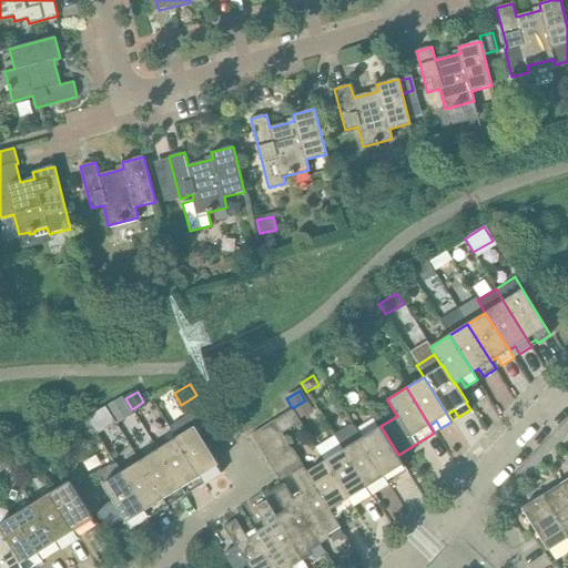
[(122,396),(105,406),(115,422),(132,411),(122,396)]
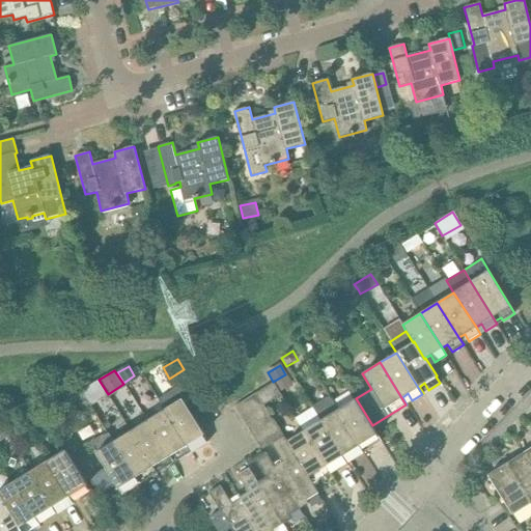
[(99,380),(82,390),(91,407),(109,396),(99,380)]
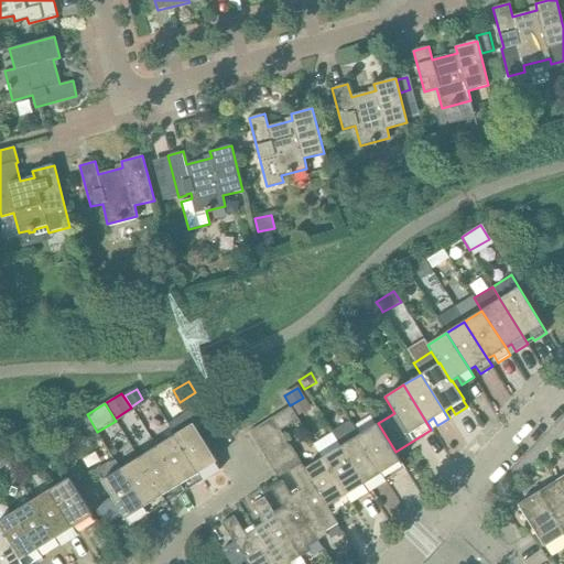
[(216,462),(217,461),(204,440),(218,430),(202,403),(167,424),(175,435),(174,435),(203,480),(221,468),(216,462)]
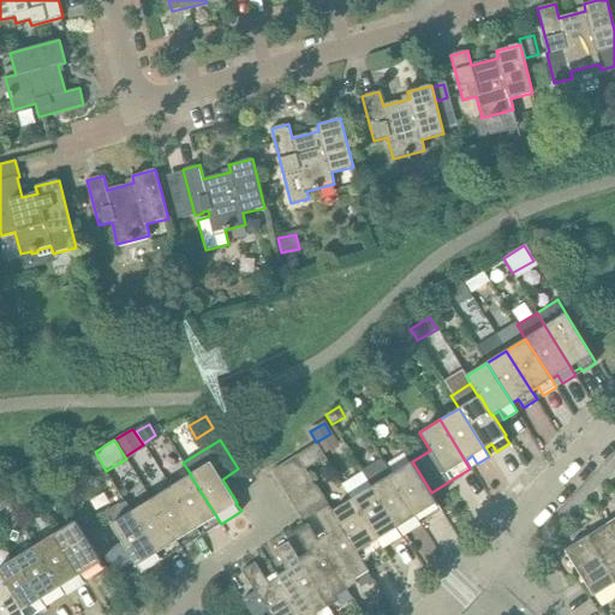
[(316,442),(272,471),(280,483),(305,470),(326,457),(316,442)]
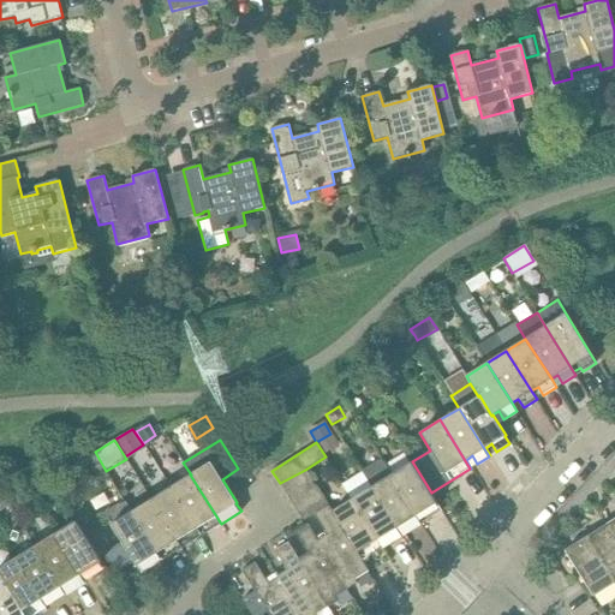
[(382,460),(362,472),(364,476),(371,487),(401,536),(396,527),(404,523),(408,531),(422,524),(390,475),(383,464),(382,460)]
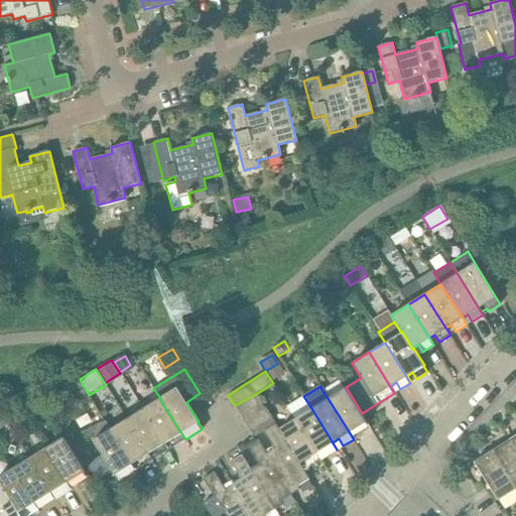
[(346,387),(328,398),(354,439),(354,438),(350,432),(355,428),(359,435),(370,428),(366,421),(367,421),(362,413),(346,387)]
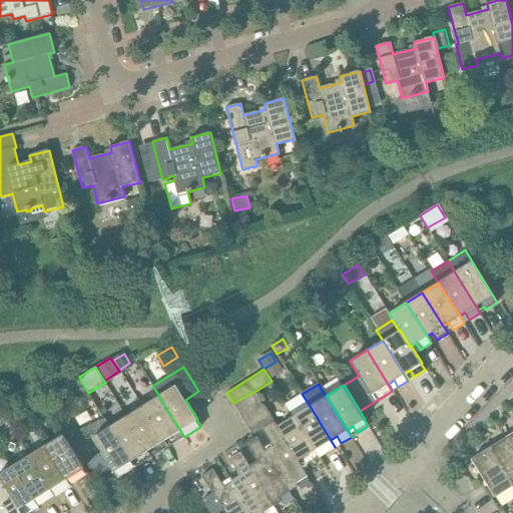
[(36,391),(26,398),(32,408),(42,401),(41,400),(36,391)]
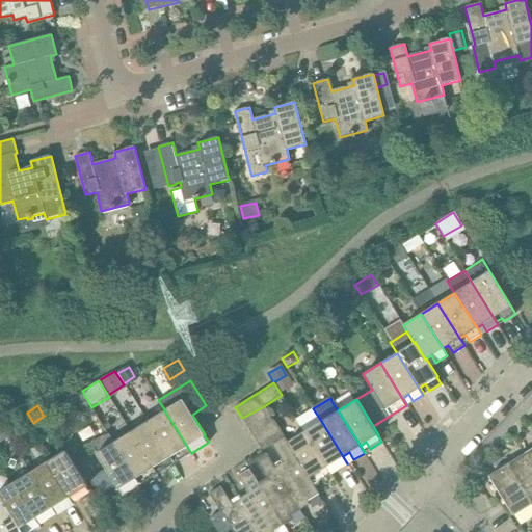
[(270,416),(264,406),(242,418),(248,429),(270,416)]
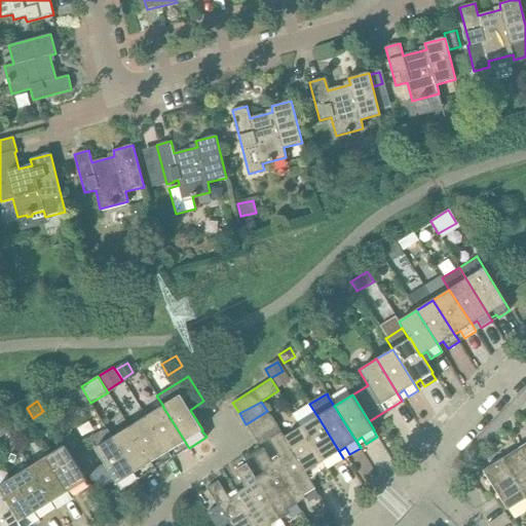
[(146,416),(173,458),(168,451),(174,448),(178,454),(189,448),(162,406),(146,416)]
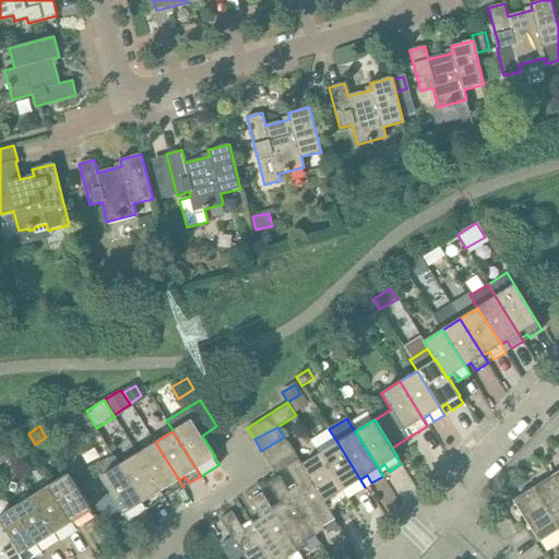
[(290,448),(284,437),(261,451),(269,462),(290,448)]
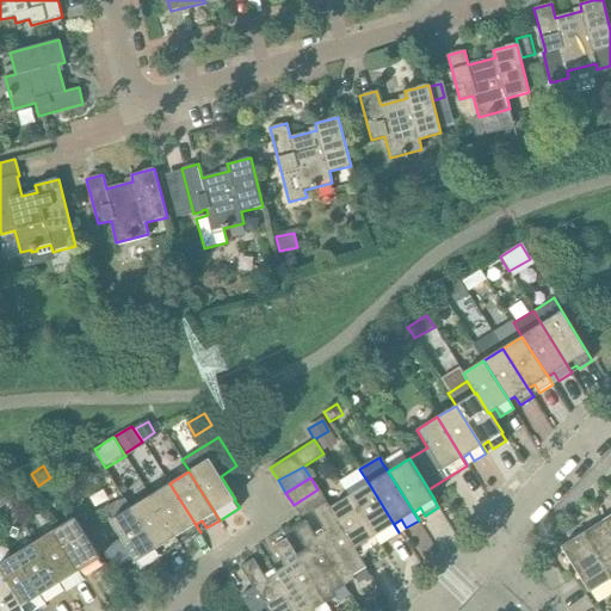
[(150,497),(180,544),(181,544),(176,536),(183,532),(187,541),(201,532),(170,483),(150,497)]
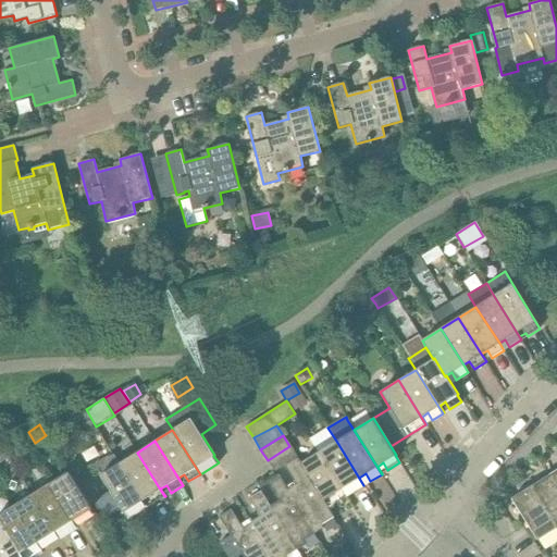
[(353,492),(363,485),(336,441),(319,453),(346,496),(347,496),(342,489),(348,485),(353,492)]
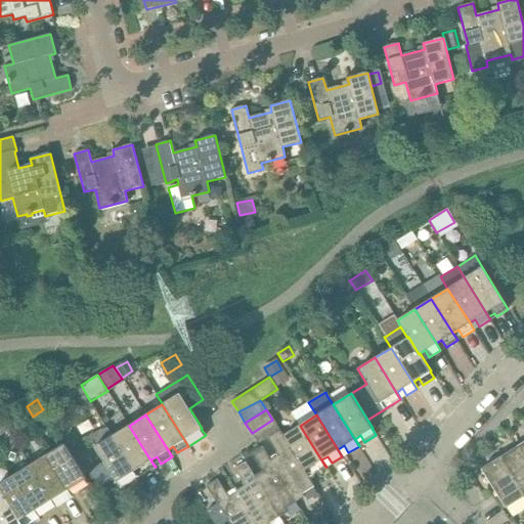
[(113,436),(138,477),(134,470),(139,467),(144,474),(155,467),(129,426),(113,436)]
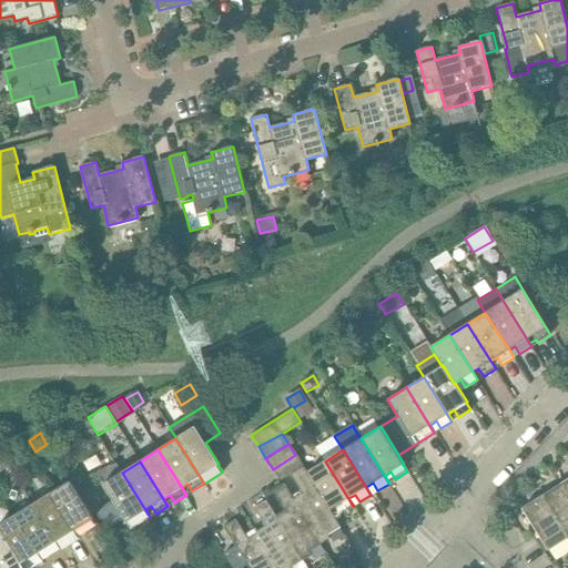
[(353,506),(325,462),(307,472),(331,509),(330,510),(334,517),(353,506)]
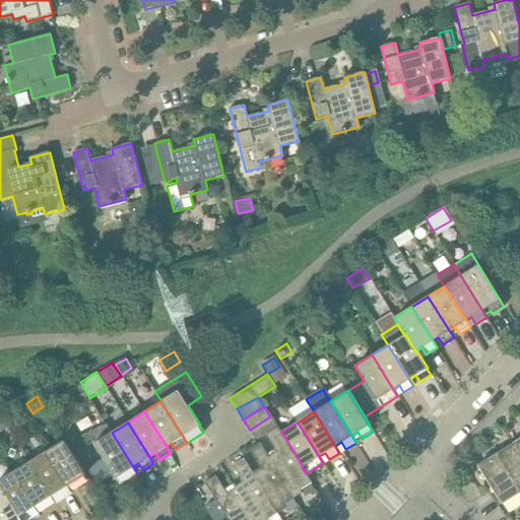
[(82,452),(74,457),(83,470),(87,468),(96,484),(114,474),(120,484),(122,483),(121,481),(125,478),(126,480),(137,473),(112,433),(106,424),(88,435),(104,458),(91,465),(82,452)]
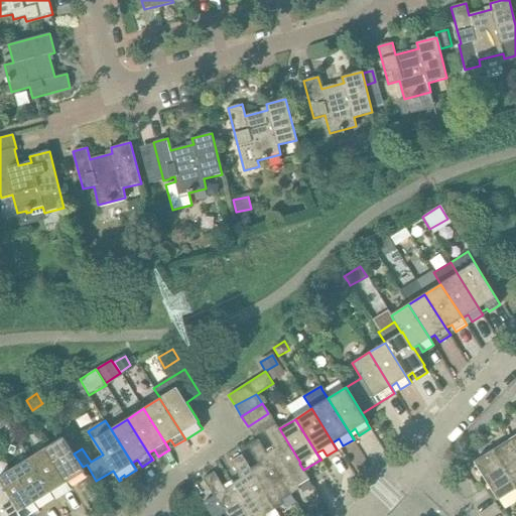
[(258,439),(257,439),(291,494),(300,489),(297,486),(309,479),(303,470),(299,464),(300,463),(279,428),(278,429),(275,424),(263,431),(274,448),(267,454),(258,439)]
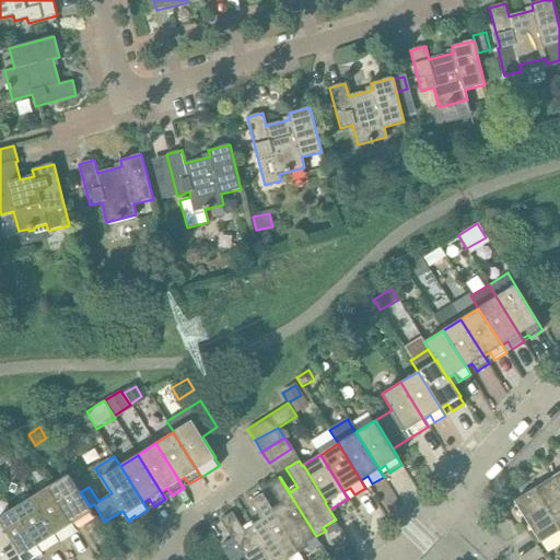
[(50,486),(78,531),(79,529),(74,523),(80,518),(84,526),(96,518),(92,512),(92,511),(90,506),(72,478),(69,475),(50,486)]
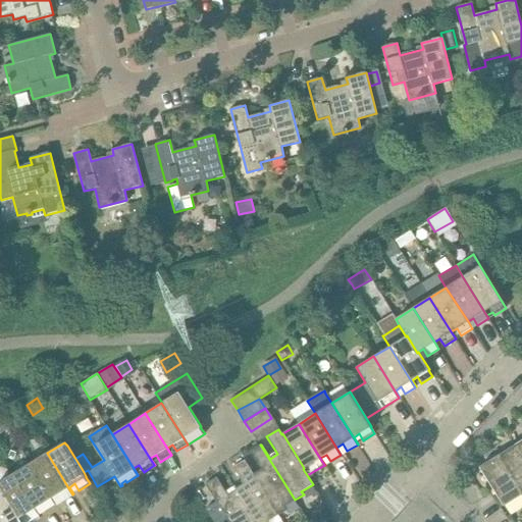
[(510,449),(498,456),(521,494),(521,493),(521,456),(515,445),(513,442),(508,446),(510,449)]
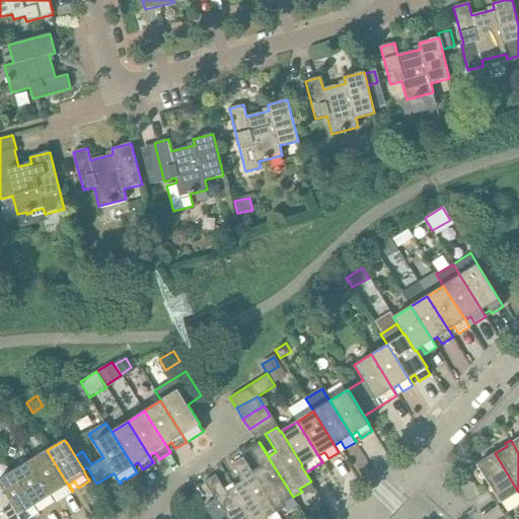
[(242,457),(277,512),(285,507),(283,504),(293,497),(258,442),(248,449),(260,466),(251,471),(242,457)]
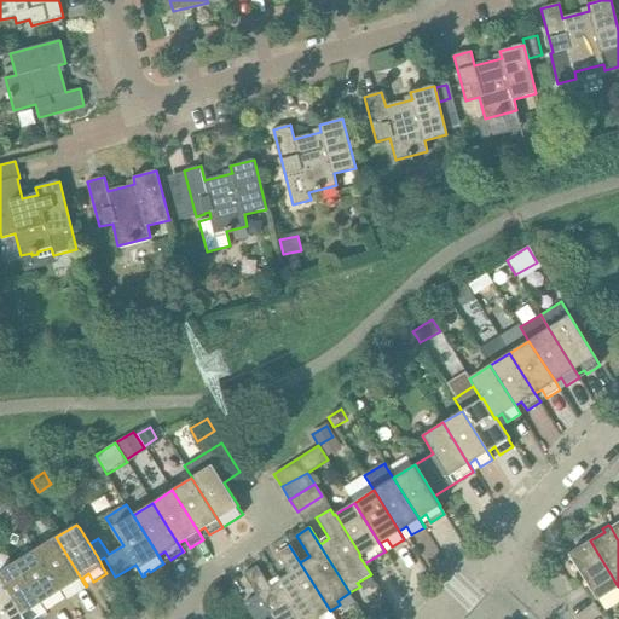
[(36,550),(67,599),(68,599),(62,590),(69,586),(74,594),(86,586),(56,537),(36,550)]
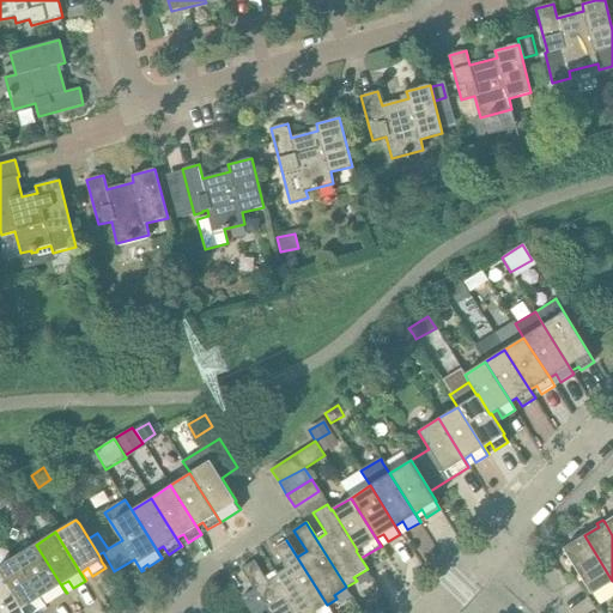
[(590,594),(612,581),(584,535),(583,536),(582,533),(576,536),(577,540),(563,548),(590,594)]
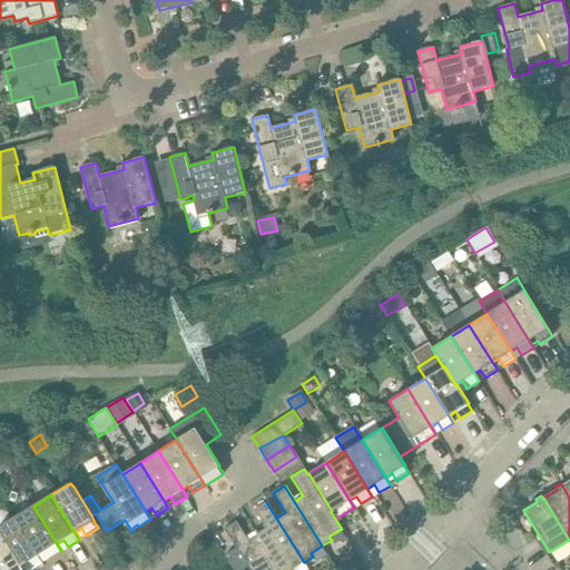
[(266,502),(254,510),(266,529),(257,534),(279,569),(307,569),(304,562),(266,502)]
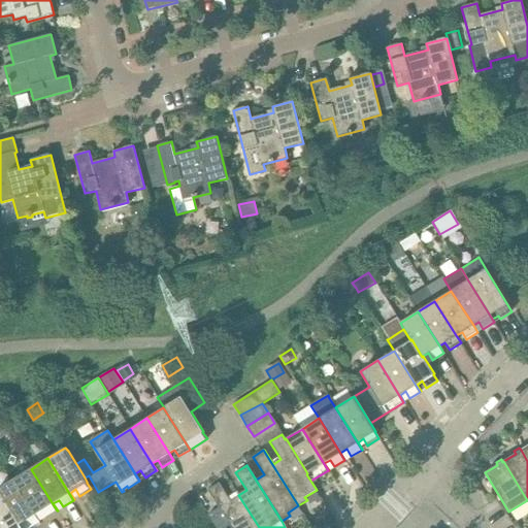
[(31,469),(14,480),(40,521),(36,514),(41,510),(46,518),(57,510),(31,469)]
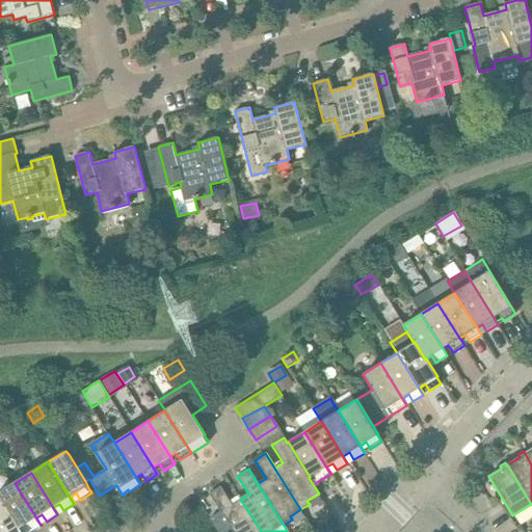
[(19,529),(20,528),(25,525),(29,531),(41,525),(15,483),(0,491),(0,500),(2,503),(2,502),(19,529)]
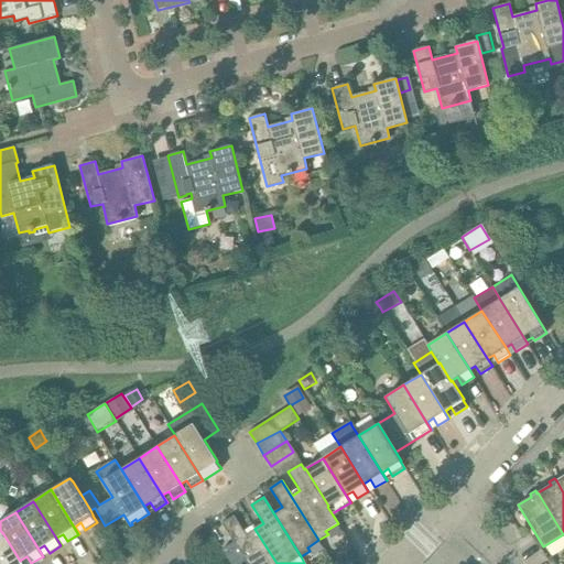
[(277,563),(255,529),(246,534),(234,516),(221,523),(234,542),(223,550),(231,563),(277,563)]
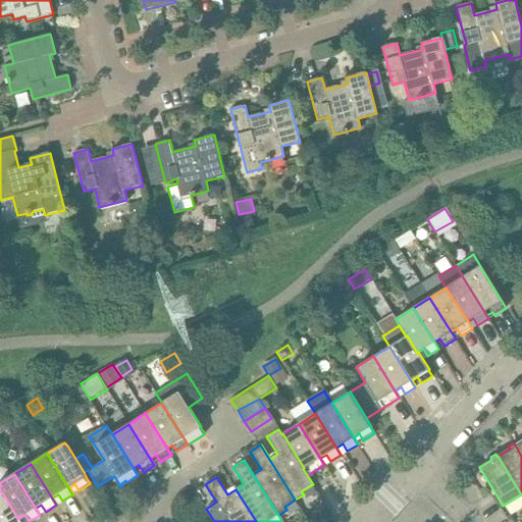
[(0,521),(21,521),(19,518),(18,519),(2,492),(2,493),(0,493),(0,521)]
